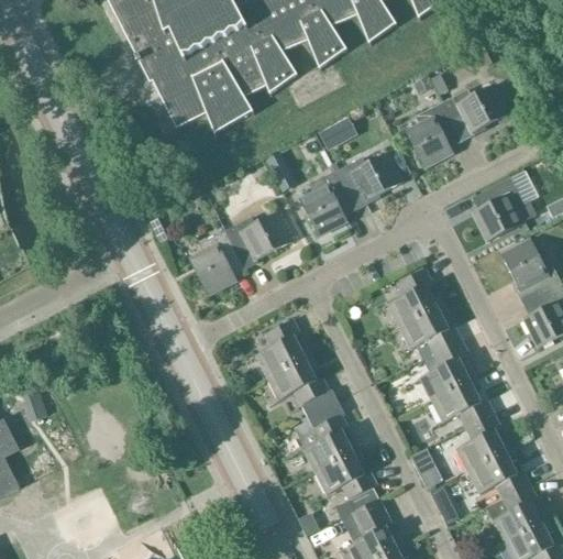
[(152,79),(176,127),(206,111),(217,136),(218,135),(217,133),(252,113),(254,116),(255,114),(243,98),(265,85),(269,94),(297,78),(280,51),(307,40),(319,69),(346,52),(330,26),(356,13),(370,44),(397,26),(379,1),(382,0),(409,0),(418,19),(445,1),(444,0),(108,0),(150,81),(152,79)]
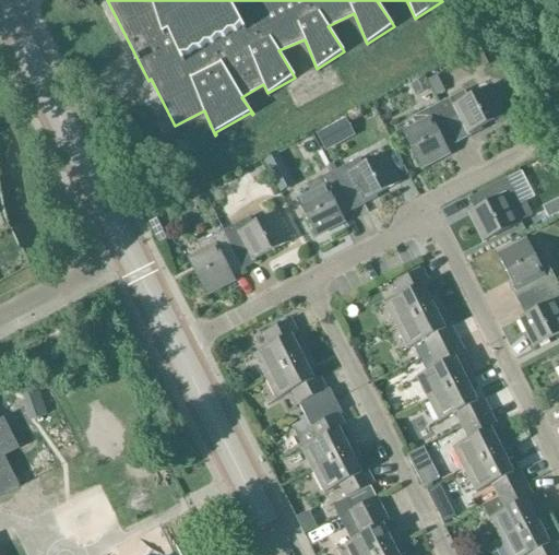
[(439,101),(459,140),(471,133),(470,129),(504,111),(490,84),(468,95),(464,87),(439,101)]
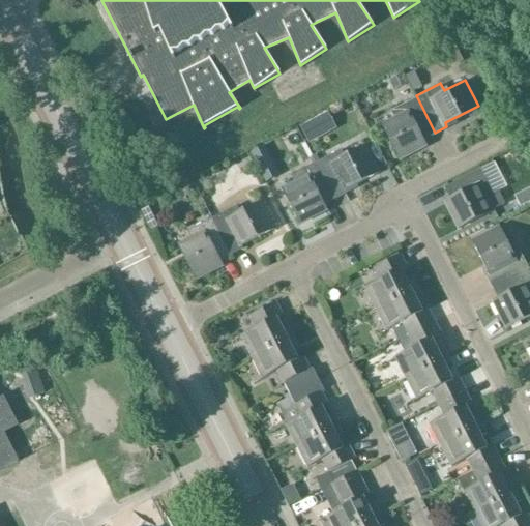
[(382,122),(400,156),(425,144),(423,138),(435,133),(416,95),(390,109),(394,116),(382,122)]
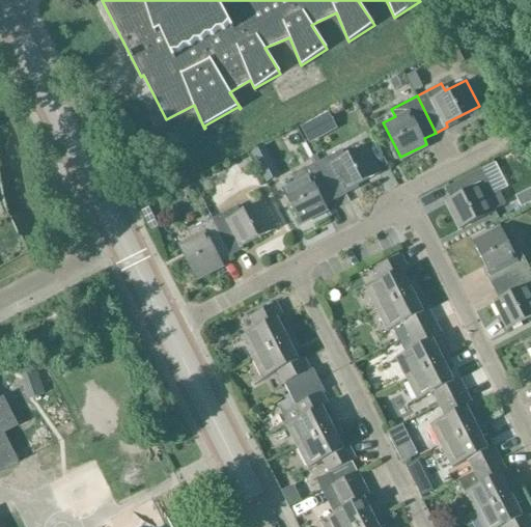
[(314,117),(301,125),(308,137),(322,130),(314,117)]
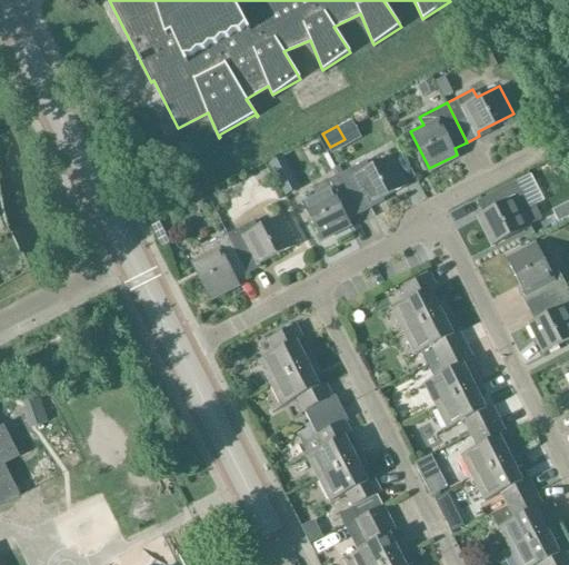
[(366,158),(339,171),(359,211),(372,205),(370,200),(407,182),(391,154),(369,165),(366,158)]
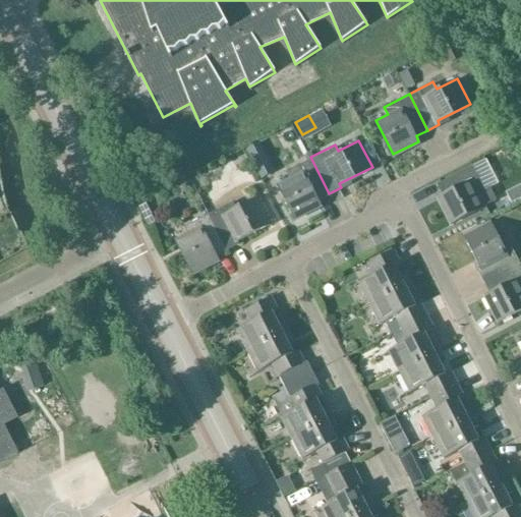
[(257,141),(246,148),(254,165),(267,159),(257,141)]
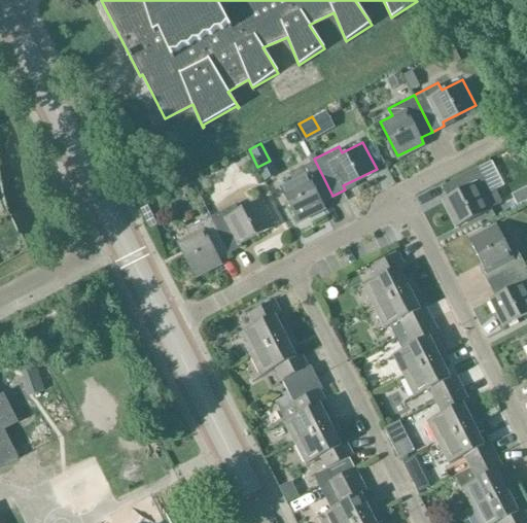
[(314,159),(289,172),(292,178),(280,184),(299,219),(324,207),(321,201),(332,196),(314,159)]
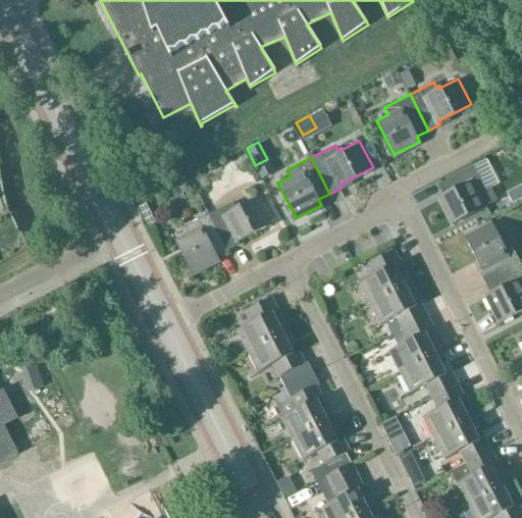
[(438,197),(451,222),(499,198),(491,184),(486,187),(474,164),(437,183),(444,194),(438,197)]
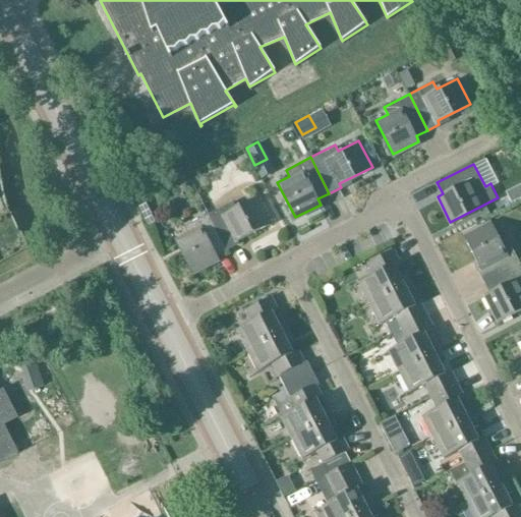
[(520,181),(506,189),(511,200),(520,194),(520,181)]
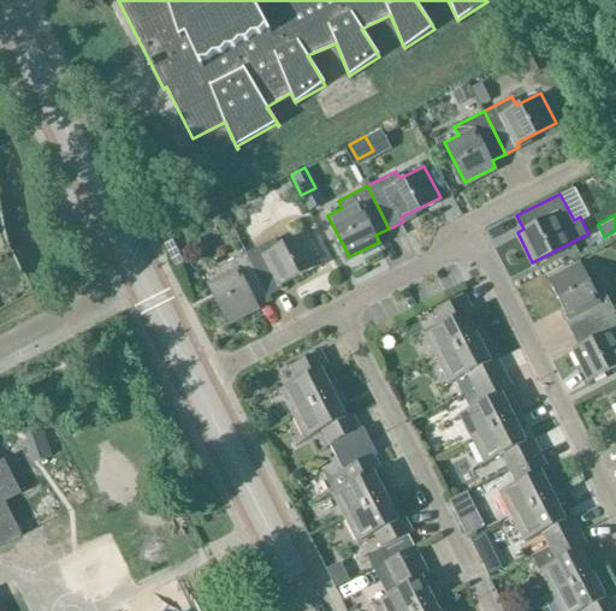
[(276,236),(247,250),(268,294),(283,286),(280,282),(319,262),(304,231),(280,244),(276,236)]
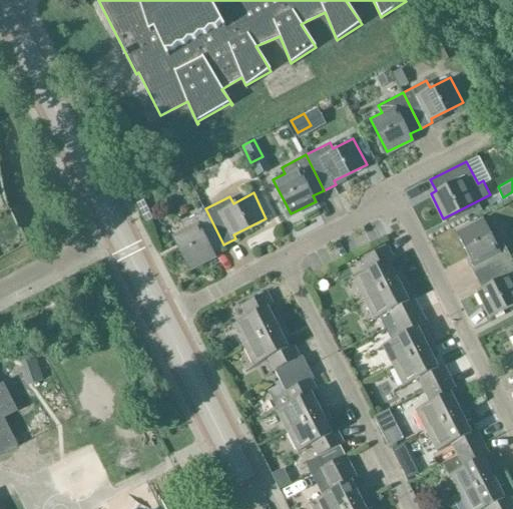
[(205,208),(181,220),(184,227),(172,233),(190,268),(215,256),(212,249),(223,244),(205,208)]
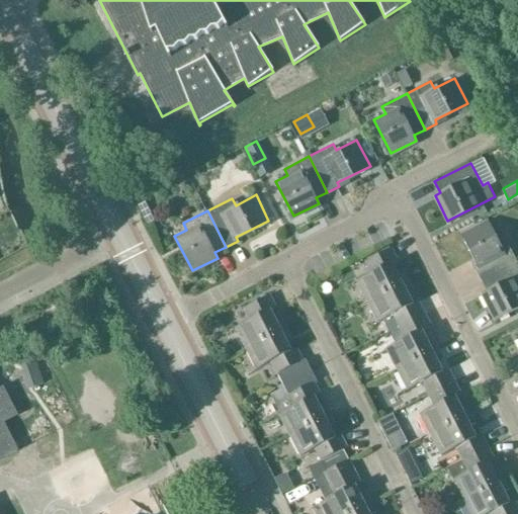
[(482,279),(517,261),(506,237),(499,241),(489,221),(464,233),(481,265),(477,267),(482,279)]
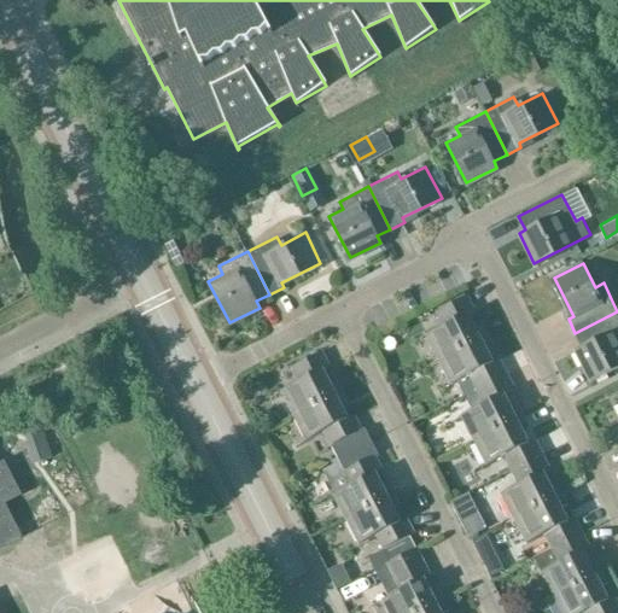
[(443,323),(425,333),(437,358),(487,333),(482,322),(474,326),(467,313),(474,309),(466,293),(436,309),(443,323)]
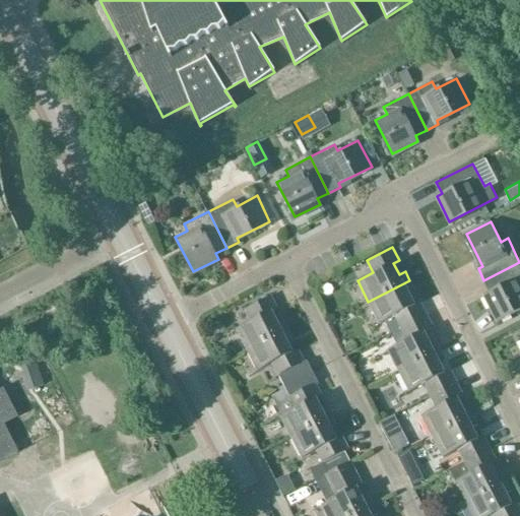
[(490,292),(483,294),(497,319),(519,307),(519,261),(519,262),(483,280),(490,292)]
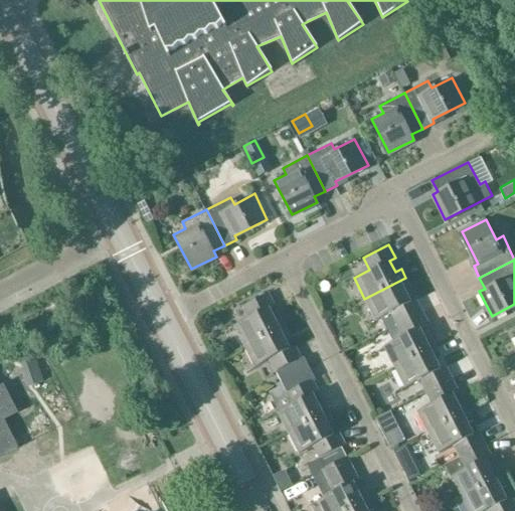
[(390,311),(396,323),(422,310),(415,298),(409,300),(404,289),(409,286),(405,278),(364,299),(375,319),(390,311)]
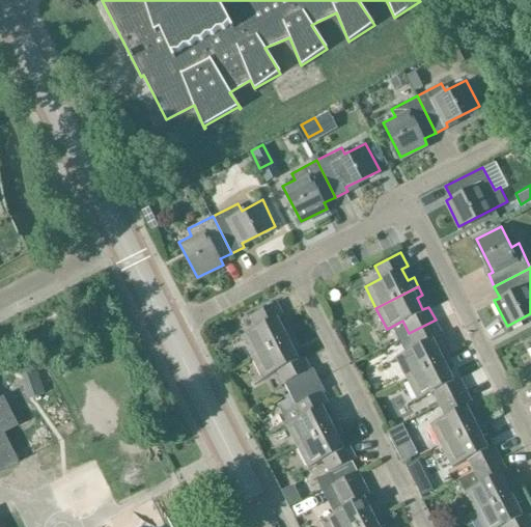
[(283,313),(276,300),(250,313),(256,327),(241,335),(251,356),(294,334),(288,325),(283,328),(277,316),(283,313)]
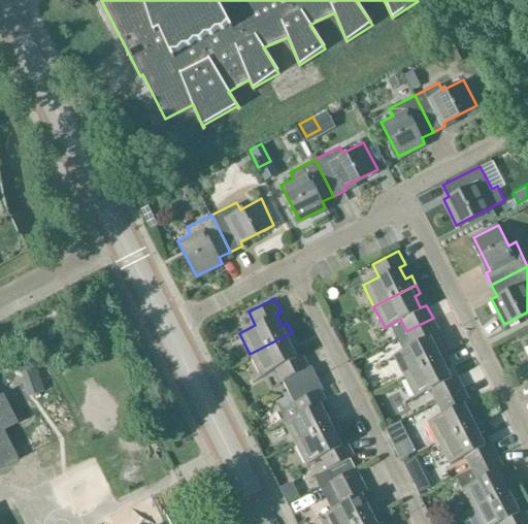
[(414,344),(393,354),(403,374),(443,355),(438,346),(433,349),(427,336),(439,331),(433,318),(406,331),(414,344)]
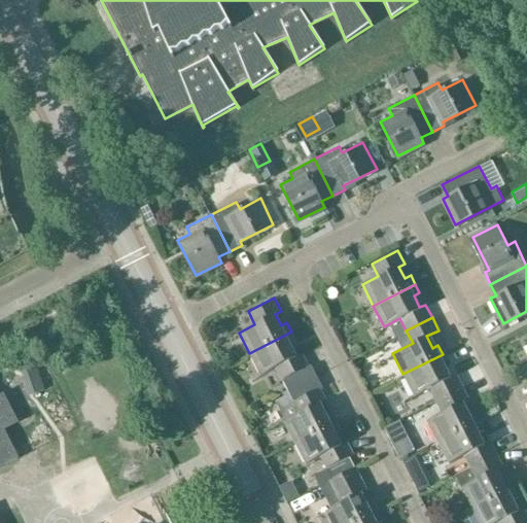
[(295,340),(291,332),(249,353),(259,374),(277,365),(283,378),(287,388),(316,374),(311,363),(308,365),(302,352),(295,355),(289,343),(295,340)]
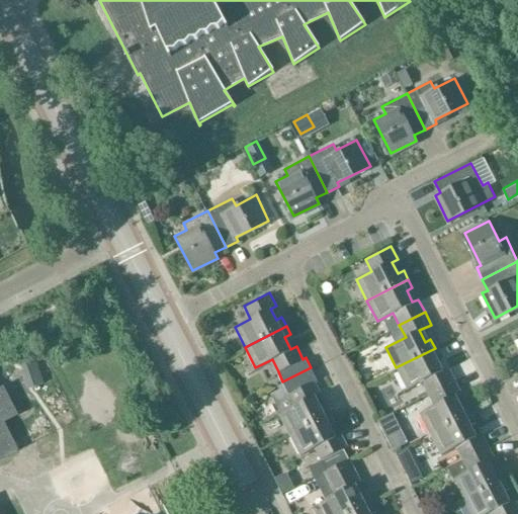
[(396,367),(407,390),(423,381),(429,393),(452,380),(446,368),(439,371),(433,359),(439,356),(435,348),(396,367)]
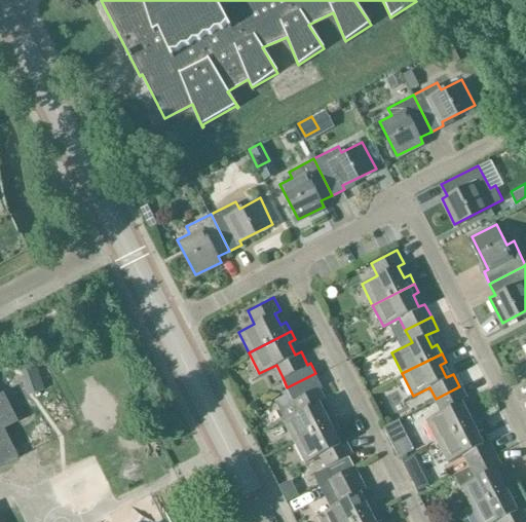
[(318,385),(321,384),(315,373),(287,387),(283,390),(284,395),(275,399),(286,419),(283,420),(293,441),(335,419),(331,410),(325,413),(318,402),(325,399),(318,385)]
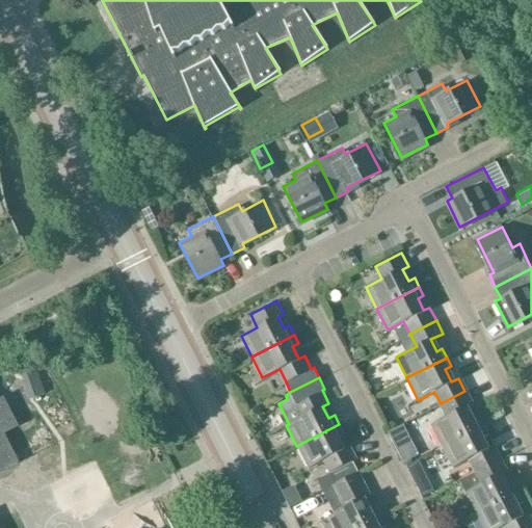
[(447,415),(430,424),(441,445),(482,424),(478,416),(472,419),(466,407),(472,404),(464,391),(441,403),(447,415)]
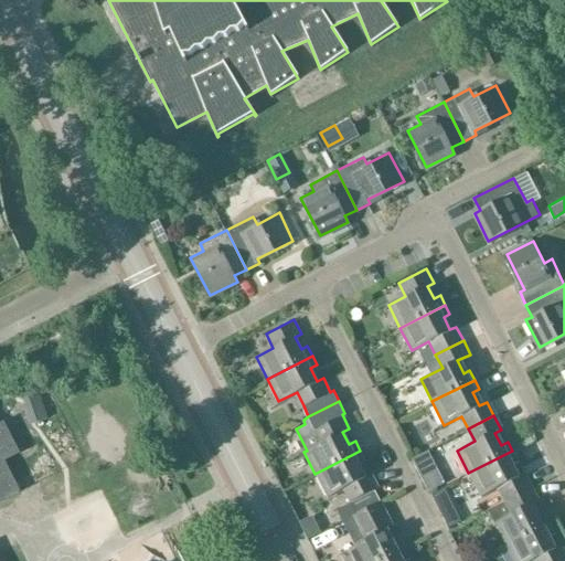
[(0,560),(0,498),(19,489),(2,458),(18,451),(2,420),(0,421),(0,560)]
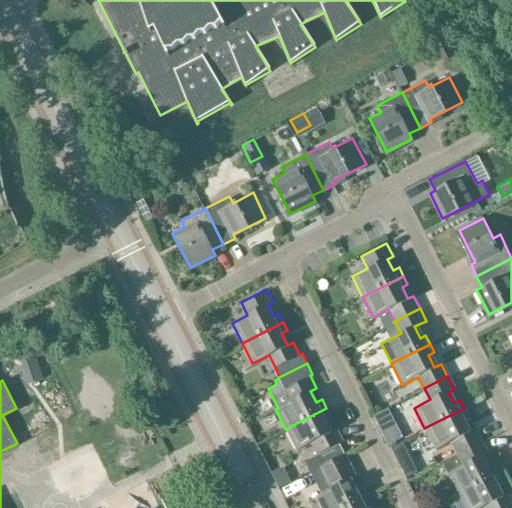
[(344,452),(339,442),(343,441),(336,428),(331,431),(325,419),(331,416),(326,408),(285,429),(296,449),(312,441),(318,453),(305,460),(310,470),(323,463),(344,452)]
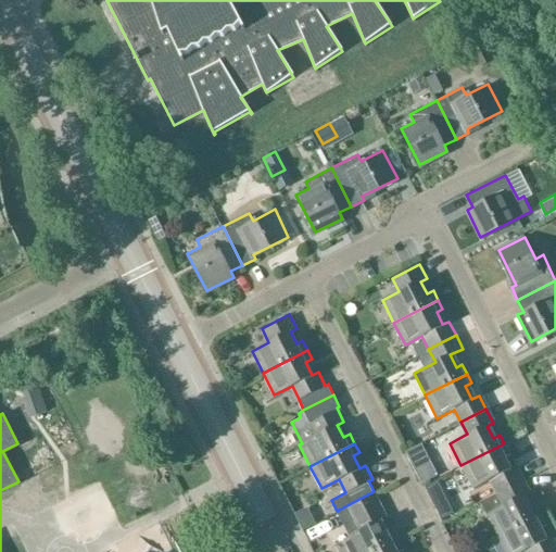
[(490,479),(496,492),(522,479),(515,465),(508,468),(502,456),(509,453),(504,443),(460,465),(451,471),(463,492),(490,479)]
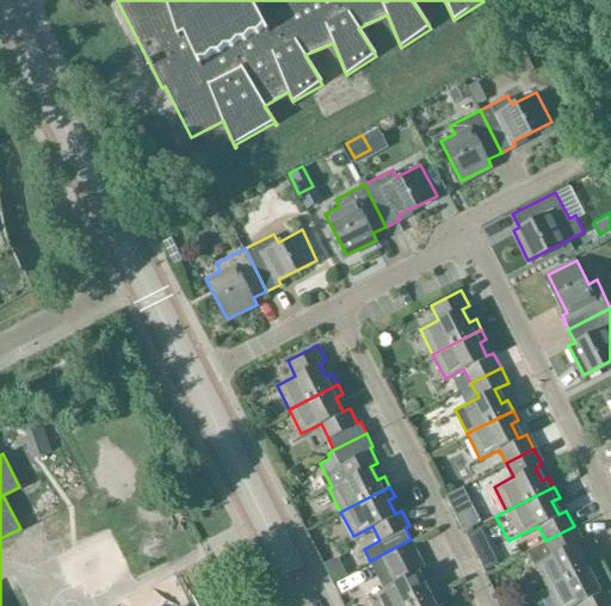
[(475,509),(457,518),(463,530),(481,520),(475,509)]
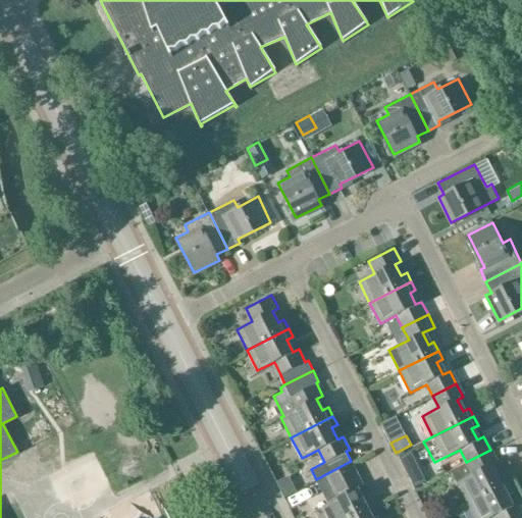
[(451,469),(467,502),(467,503),(508,482),(503,473),(497,476),(491,465),(497,462),(490,450),(466,462),(451,469)]
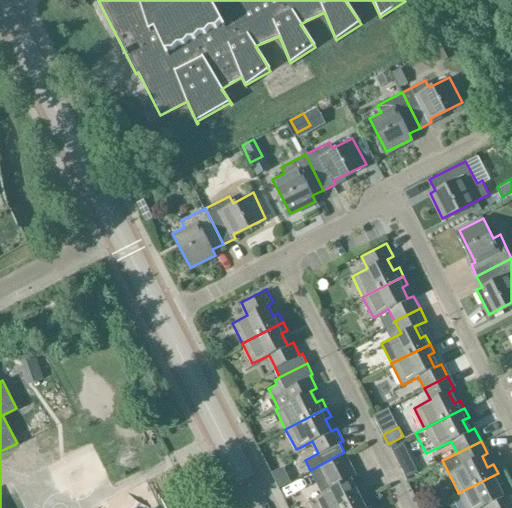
[(356,476),(344,452),(323,463),(329,473),(325,475),(332,489),(316,496),(322,507),(341,507),(366,495),(362,487),(356,490),(351,478),(356,476)]
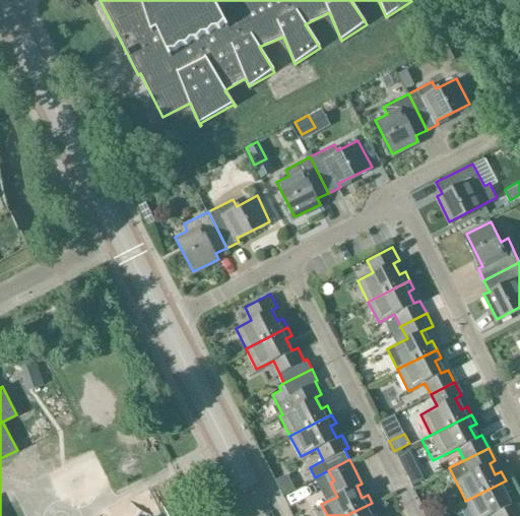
[(416,465),(404,471),(411,485),(424,478),(416,465)]
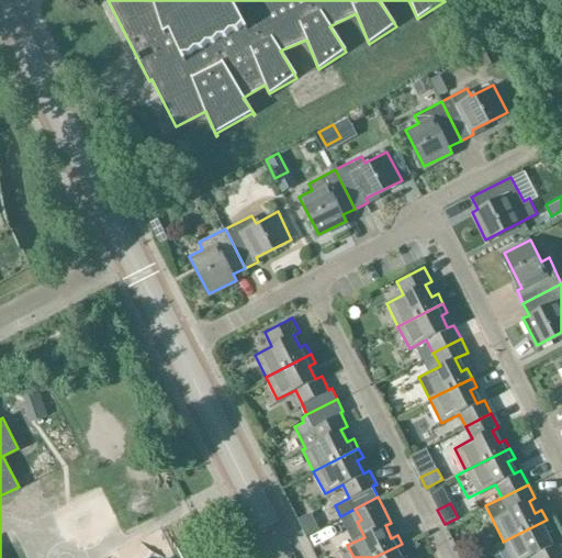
[(525,557),(531,555),(532,557),(558,557),(561,556),(561,548),(558,542),(551,545),(544,532),(551,528),(547,520),(503,542),(510,557),(525,557)]
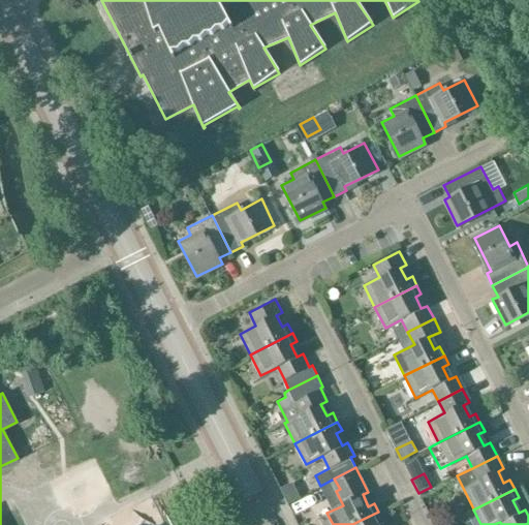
[(383,521),(378,512),(352,524),(377,524),(383,521)]
